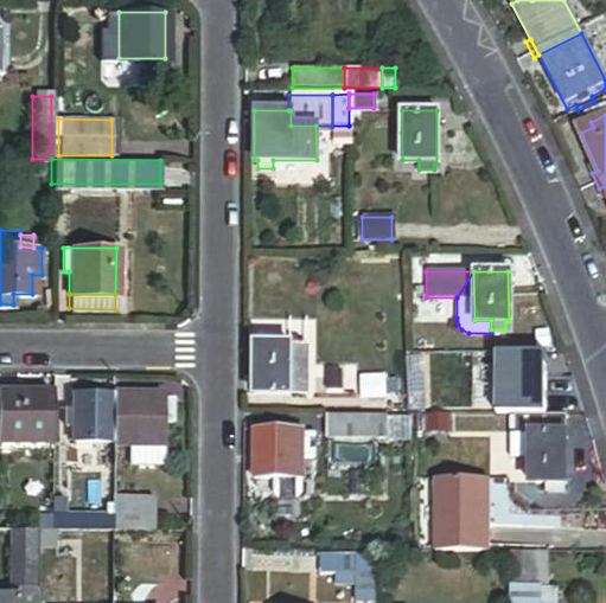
[(289,393),(289,344),(272,344),(272,334),(257,334),(257,344),(255,344),(255,374),(253,374),(253,393),(289,393)]
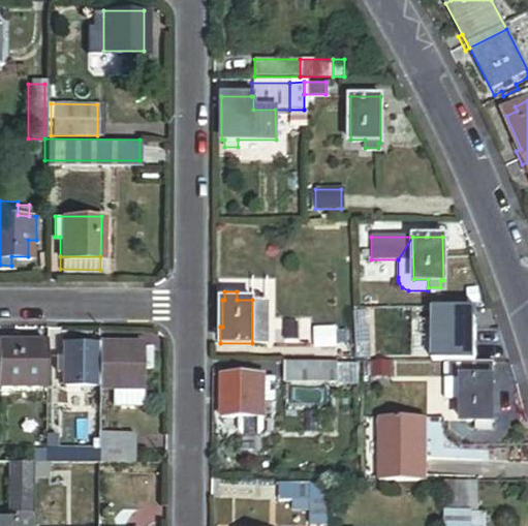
[(265,300),(252,300),(252,343),(265,343),(265,300)]
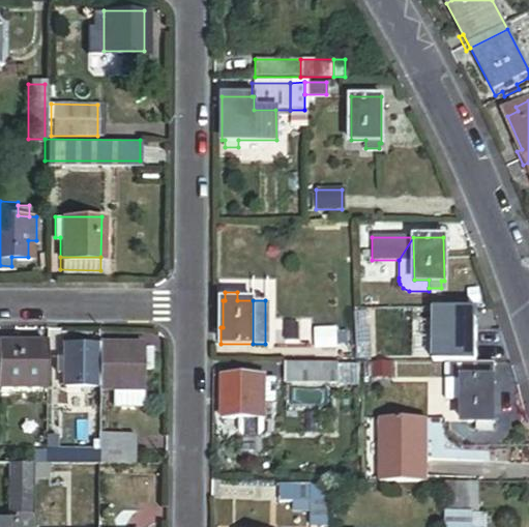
[(474,306),(431,306),(431,359),(450,360),(474,359),(474,318),(474,306)]
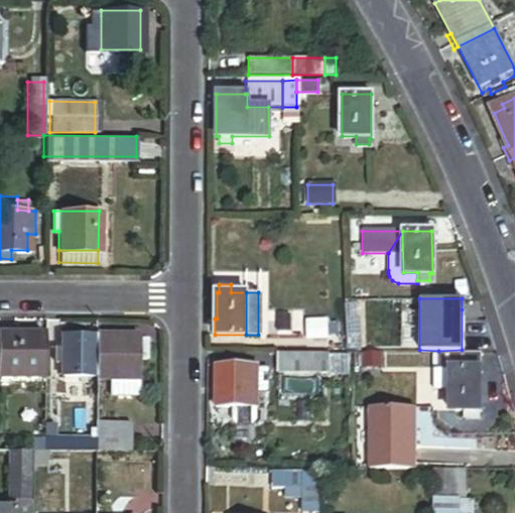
[(324,318),(305,319),(306,334),(325,334),(325,332),(324,321),(324,318)]
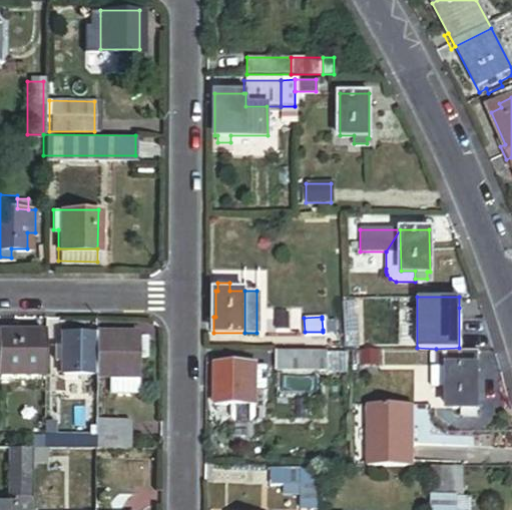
[(335,330),(334,318),(322,319),(323,330),(335,330)]
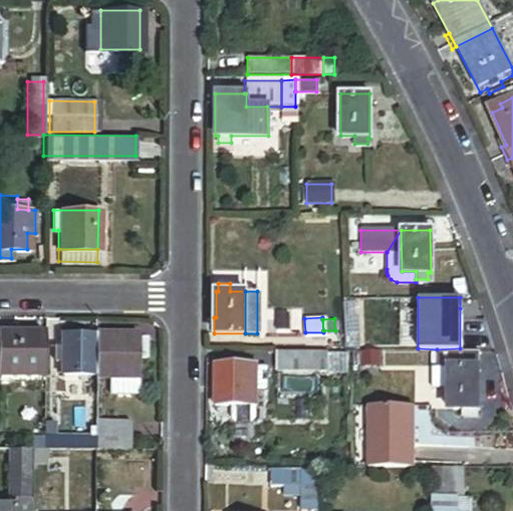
[(0,377),(44,378),(44,329),(0,328),(0,377)]
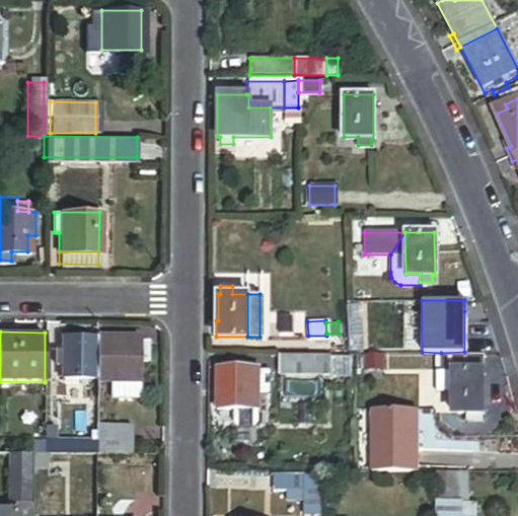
[(350,349),(387,348),(387,332),(350,333),(350,349)]
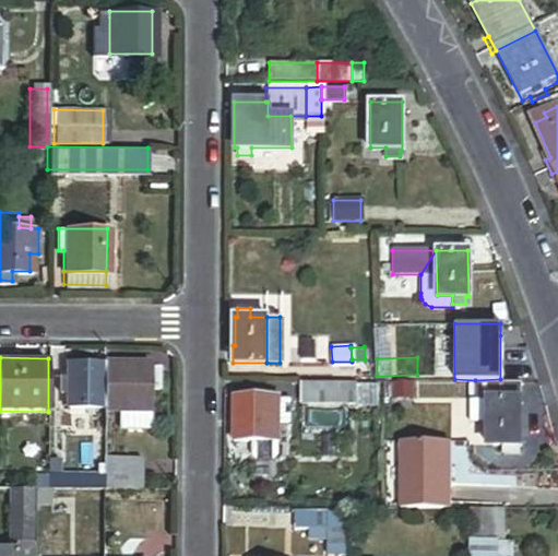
[(103,403),(103,359),(67,359),(66,373),(66,389),(66,402),(103,403)]
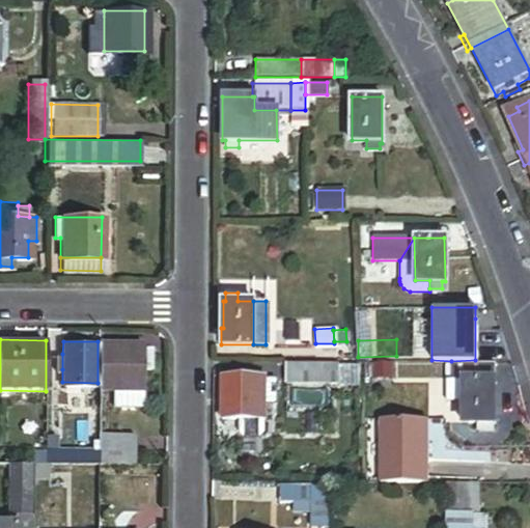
[(143,405),(143,365),(149,365),(149,349),(143,349),(143,341),(98,341),(98,383),(98,385),(113,386),(113,405),(143,405)]
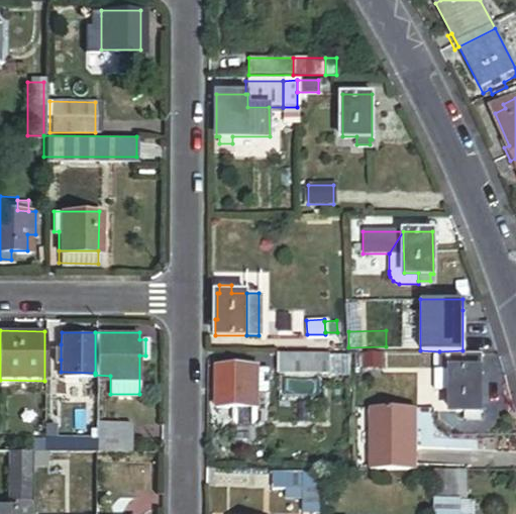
[(329,350),(276,351),(276,371),(329,371),(329,350)]
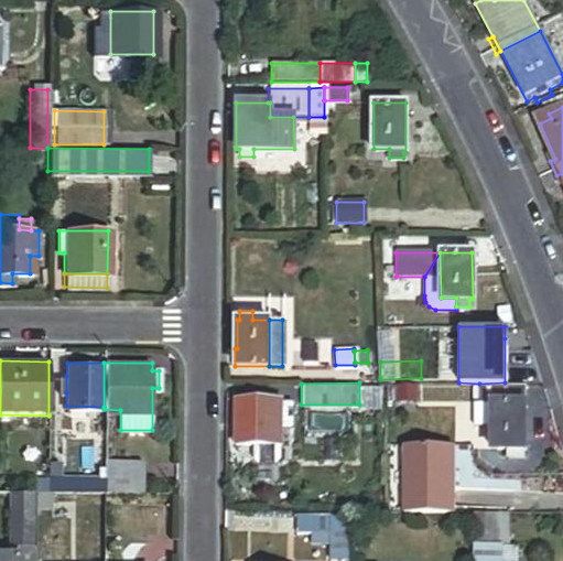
[(414,383),(398,383),(398,398),(414,398),(414,383)]
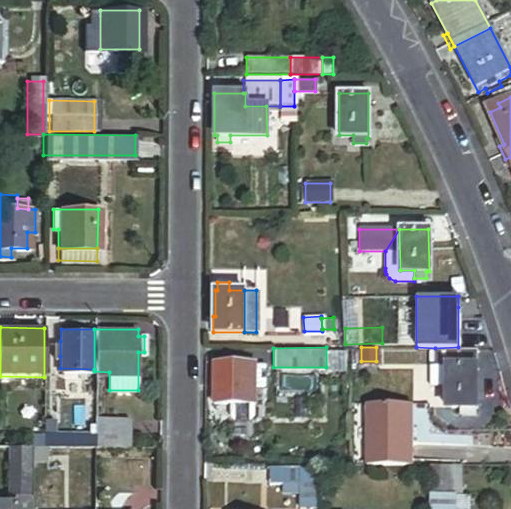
[(476,405),(475,347),(458,347),(435,348),(435,362),(446,362),(446,384),(446,405),(460,405),(460,412),(471,412),(471,405),(476,405)]
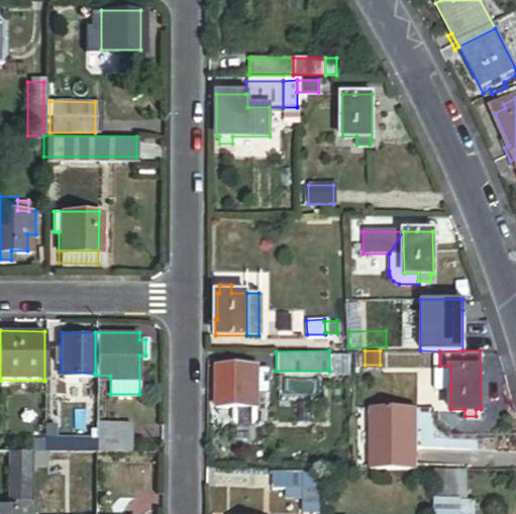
[(258,420),(258,366),(217,366),(217,405),(233,405),(232,420),(237,424),(253,424),(258,420)]
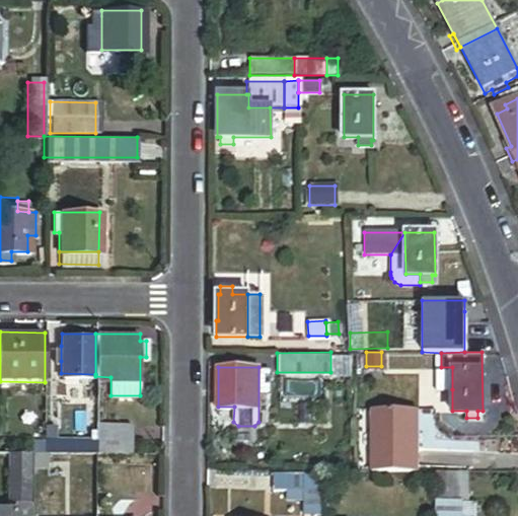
[(452,389),(452,367),(441,367),(435,367),(435,389),(452,389)]
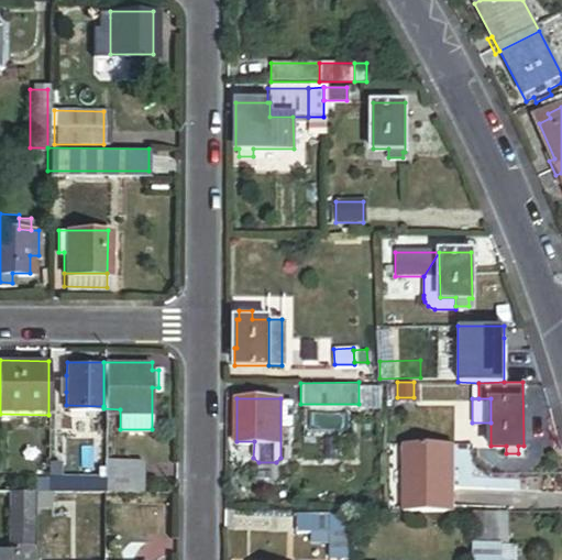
[(450,442),(400,442),(400,507),(450,507),(450,442)]
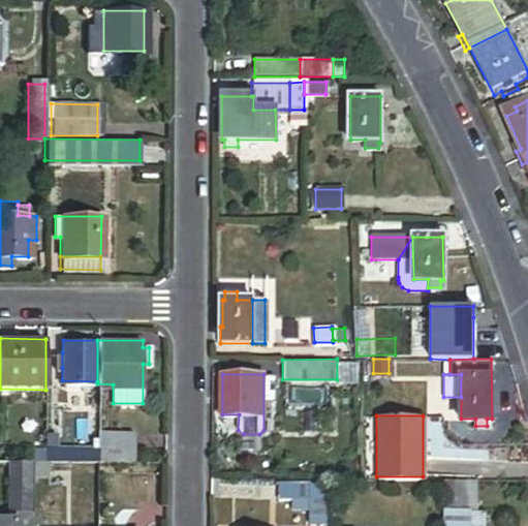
[(97,458),(134,459),(134,429),(97,429),(97,446),(97,458)]
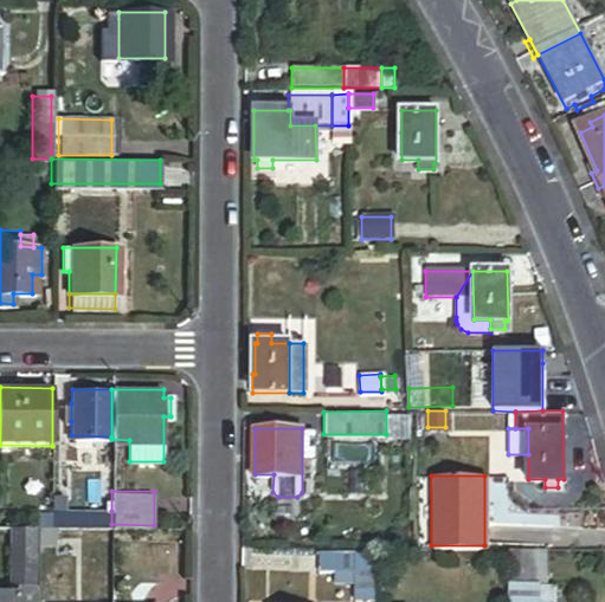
[(64,494),(51,494),(51,507),(51,510),(64,511),(64,494)]
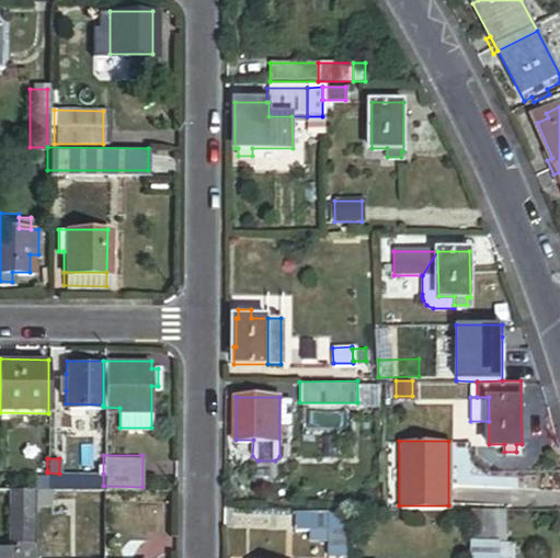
[(47,473),(47,470),(0,469),(0,485),(16,486),(32,486),(35,486),(47,486),(47,473)]
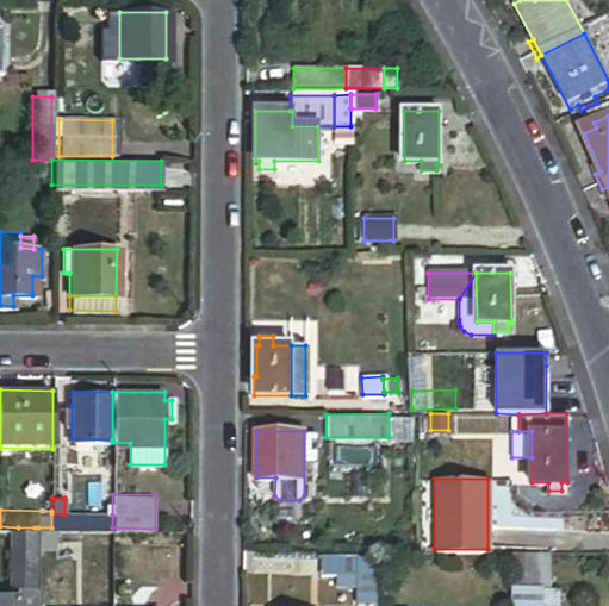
[(55,528),(112,528),(112,514),(64,514),(51,513),(51,528),(55,528)]
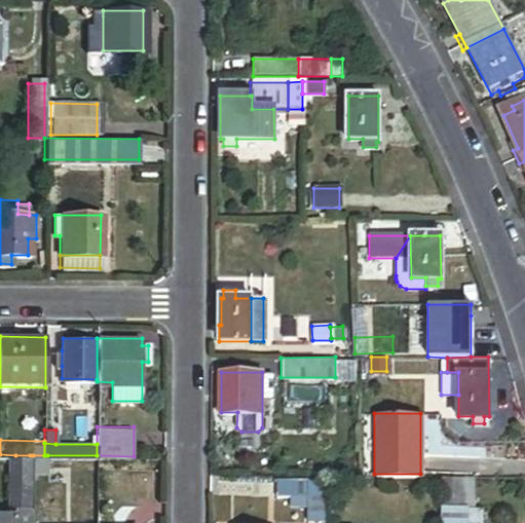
[(32,522),(33,505),(30,505),(30,455),(15,455),(15,514),(0,513),(0,522),(32,522)]
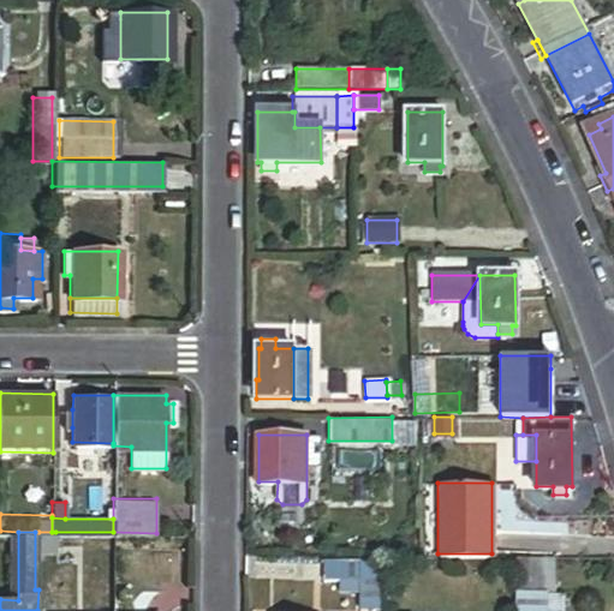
[(52,532),(39,532),(39,552),(55,552),(55,532),(52,532)]
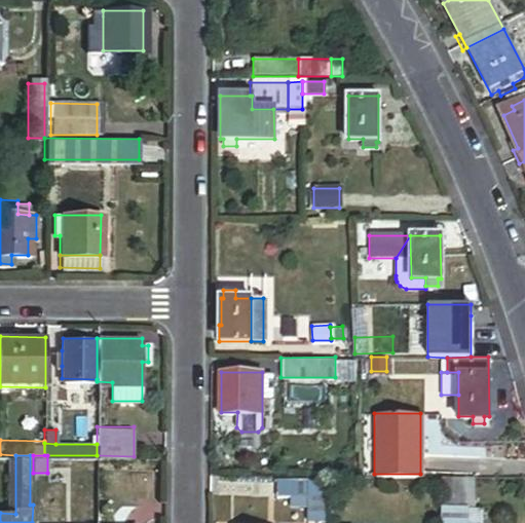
[(471,475),(438,474),(438,503),(466,503),(471,503),(471,475)]
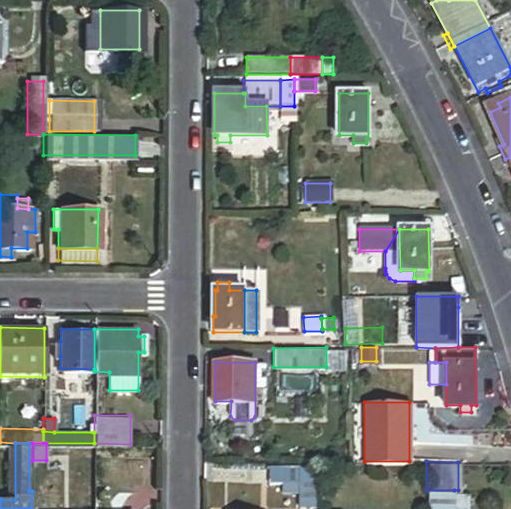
[(314,504),(314,465),(268,464),(268,481),(297,481),(297,504),(314,504)]
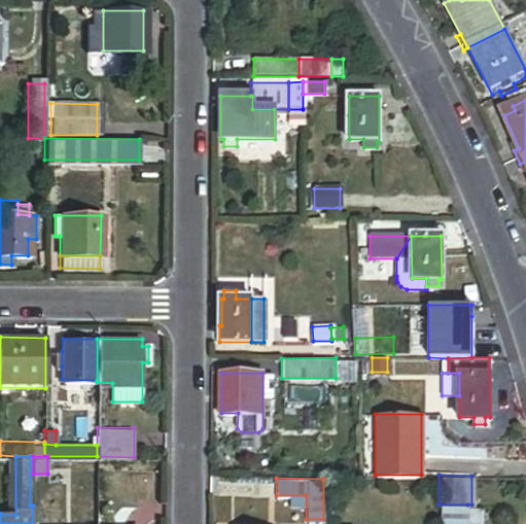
[(466,523),(467,504),(439,504),(437,523),(466,523)]
